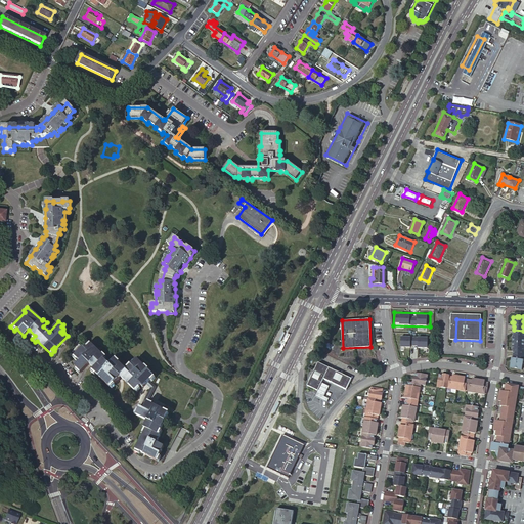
[(523,331),(514,330),(514,334),(514,338),(512,338),(512,343),(523,343),(523,334),(523,331)]
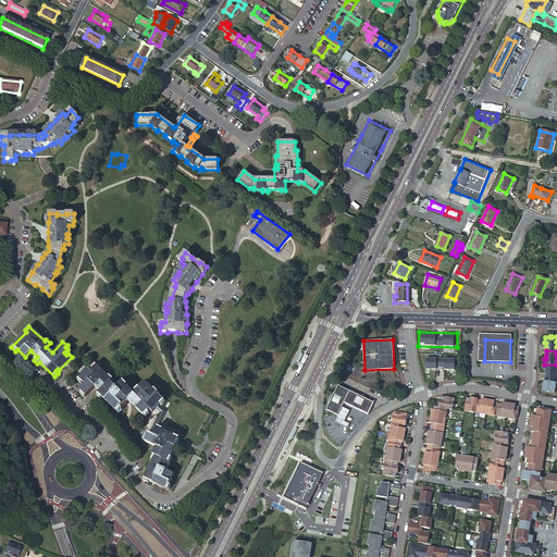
[(425,371),(454,371),(454,360),(425,360),(425,371)]
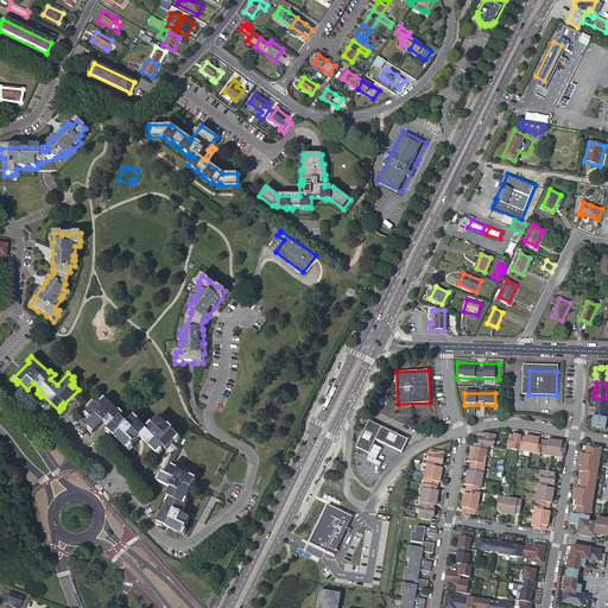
[(112,435),(124,420),(120,417),(124,413),(120,409),(118,410),(103,397),(99,400),(101,403),(99,405),(96,401),(95,403),(90,399),(83,406),(88,411),(84,415),(88,418),(90,417),(92,418),(86,425),(99,436),(105,431),(109,436),(112,435)]
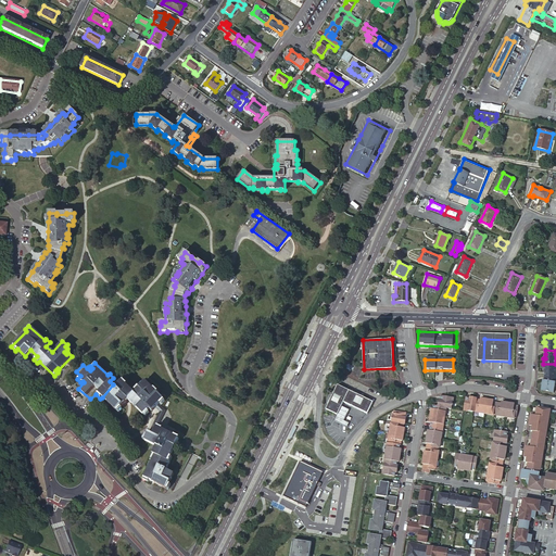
[(555,364),(543,364),(543,368),(544,368),(544,373),(544,377),(554,378),(554,374),(555,374),(555,364)]
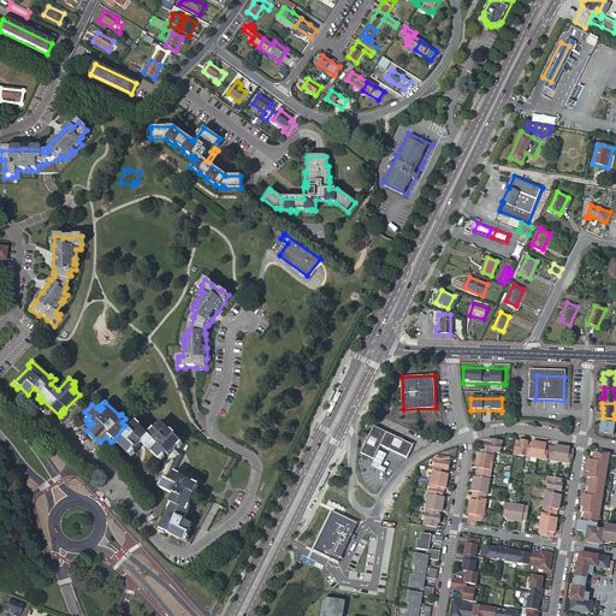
[(600,426),(599,432),(612,434),(615,424),(614,422),(614,419),(603,418),(602,422),(602,426),(600,426)]
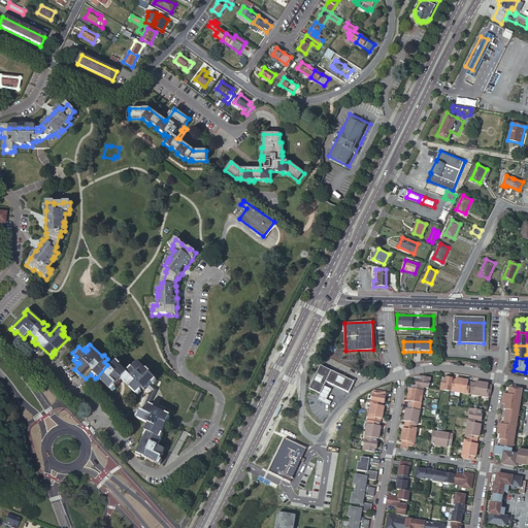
[(114,370),(108,364),(97,377),(116,394),(126,383),(132,375),(120,364),(114,370)]
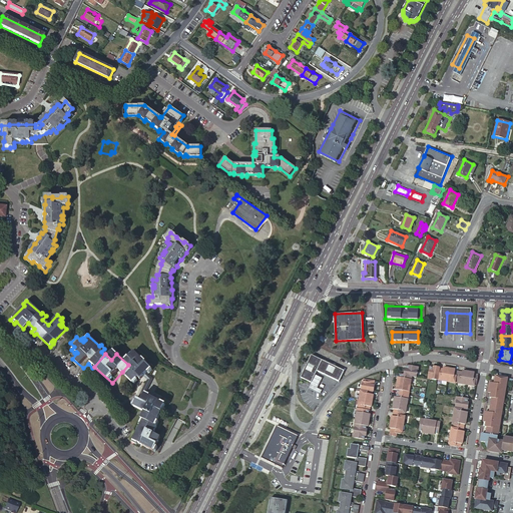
[(122,372),(136,386),(141,380),(144,382),(148,377),(154,371),(138,354),(122,372)]
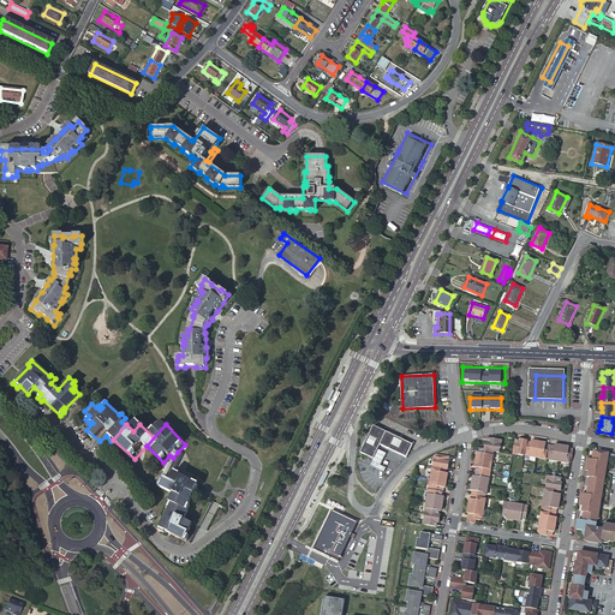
[(386,433),(372,427),(368,435),(370,436),(366,443),(364,443),(360,453),(374,459),(380,445),(386,433)]
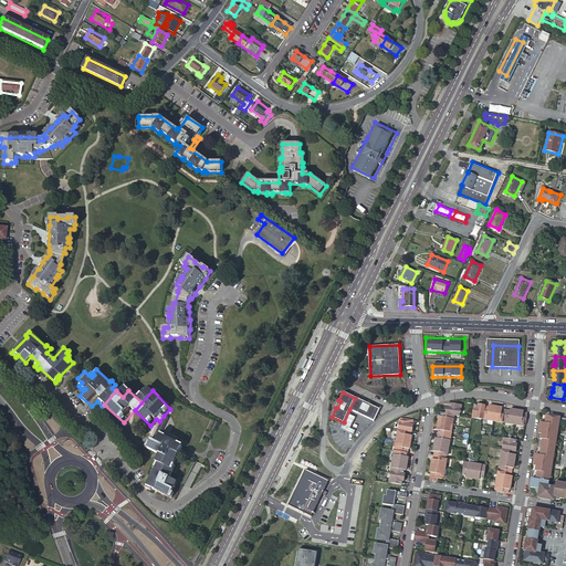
[(366,402),(355,398),(349,409),(374,420),(379,408),(371,405),(370,407),(366,405),(366,402)]
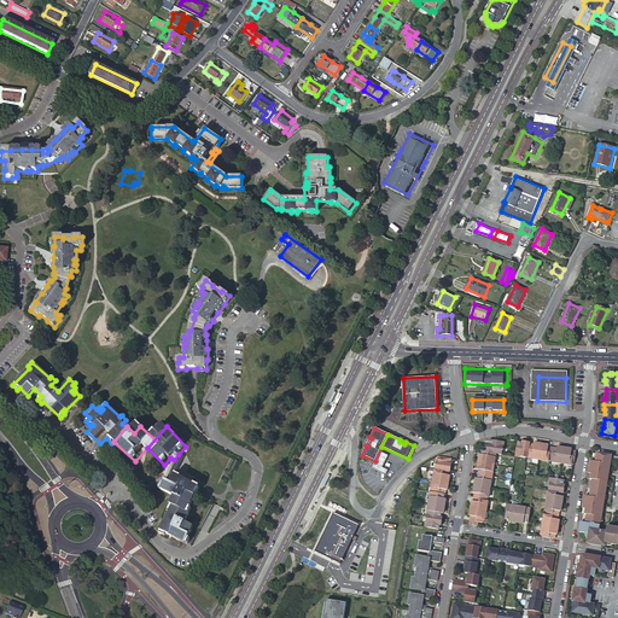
[(491,453),(500,455),(502,445),(499,444),(500,442),(489,441),(488,445),(487,444),(485,453),(491,453)]
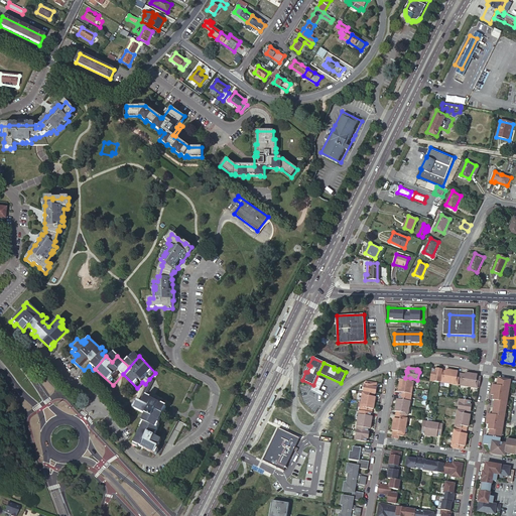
[(439,382),(440,372),(441,370),(434,369),(434,371),(430,370),(429,379),(431,380),(430,382),(438,383),(439,382)]
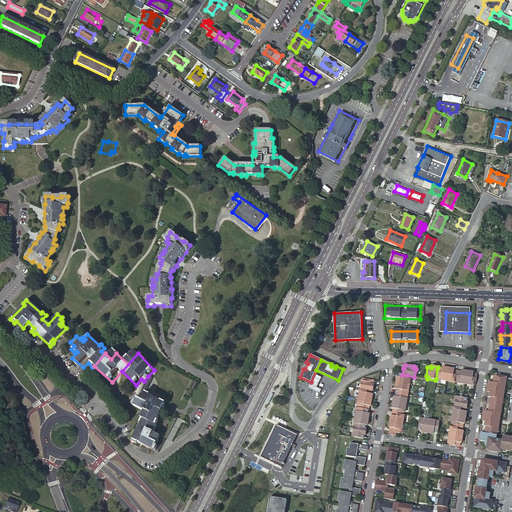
[(437,369),(436,379),(437,379),(437,380),(445,382),(447,369),(441,368),(441,369),(437,369)]
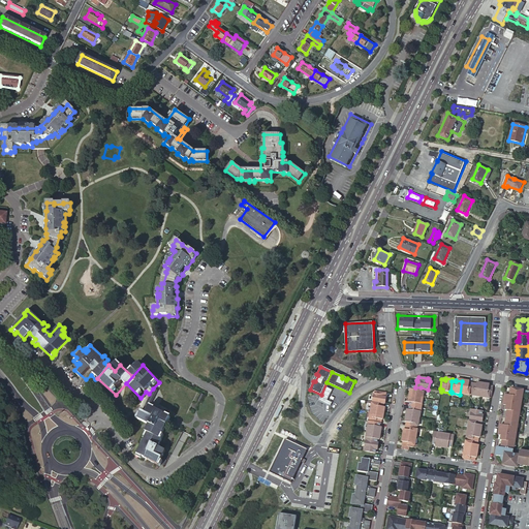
[(462,381),(460,395),(468,396),(468,395),(470,395),(472,384),(468,383),(468,382),(462,381)]
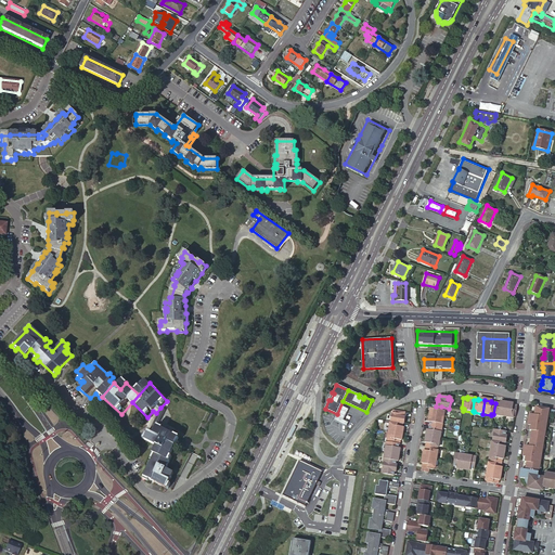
[(504,417),(506,403),(500,402),(499,403),(495,403),(493,414),(495,414),(495,416),(504,417)]
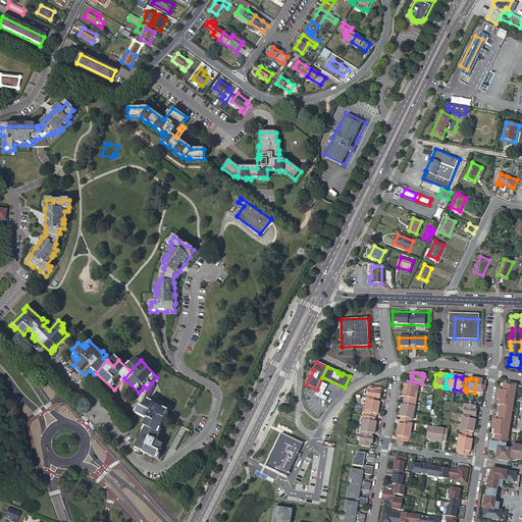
[(476,379),(474,393),(483,394),(483,393),(484,393),(486,382),(482,381),(482,380),(476,379)]
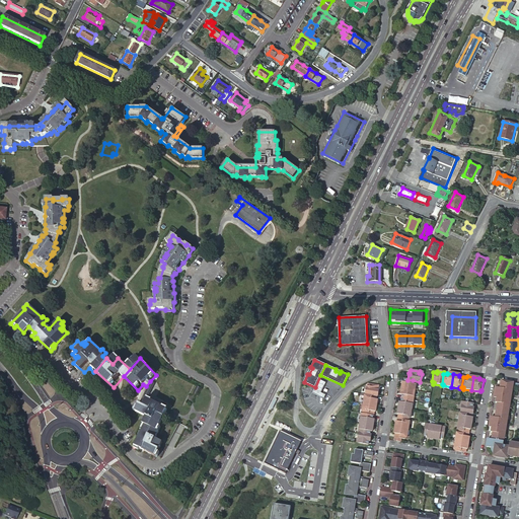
[(400,388),(414,390),(415,382),(413,382),(413,380),(408,380),(403,379),(403,383),(401,382),(400,388)]
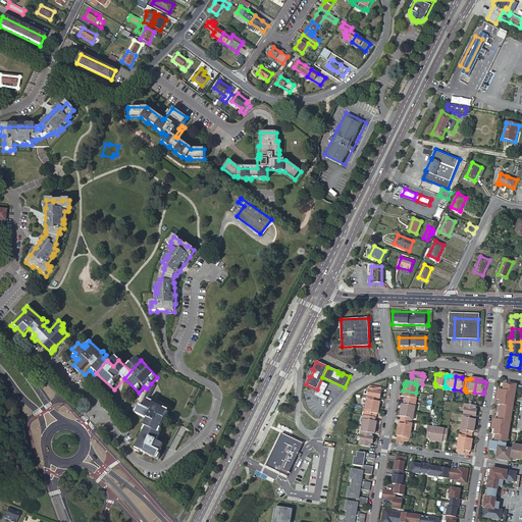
[(151,383),(141,402),(142,403),(142,402),(143,402),(144,401),(145,401),(147,402),(148,399),(150,396),(146,395),(148,390),(150,392),(151,389),(153,390),(155,385),(151,383)]
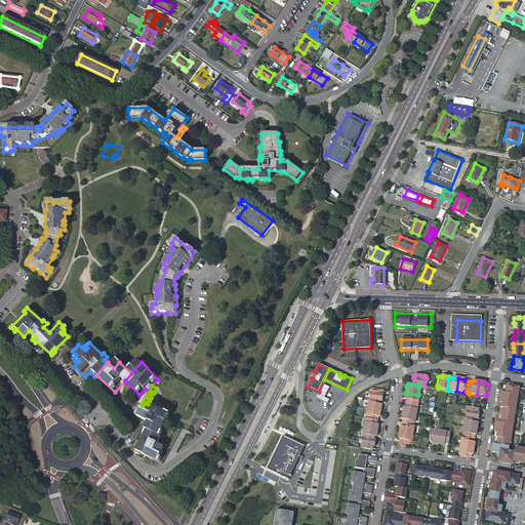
[(515,452),(510,451),(510,448),(512,436),(510,435),(511,432),(513,432),(517,405),(515,405),(515,401),(517,402),(519,392),(519,388),(506,386),(505,393),(501,393),(500,403),(501,403),(500,407),(501,407),(499,422),(496,421),(495,433),(496,433),(496,437),(497,437),(496,445),(493,444),(491,452),(495,453),(495,454),(495,455),(496,456),(496,457),(497,458),(499,459),(499,462),(514,466),(514,462),(513,462),(515,452)]
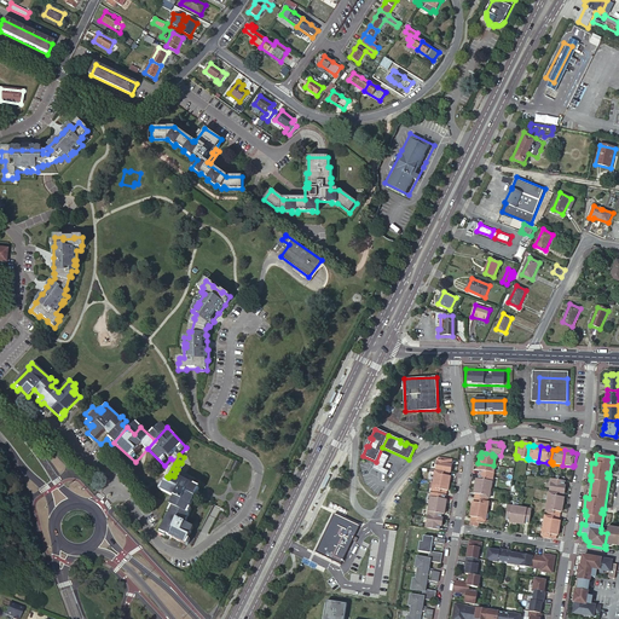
[(450,473),(451,473),(452,466),(451,466),(451,462),(439,460),(439,462),(438,461),(435,470),(438,470),(450,473)]
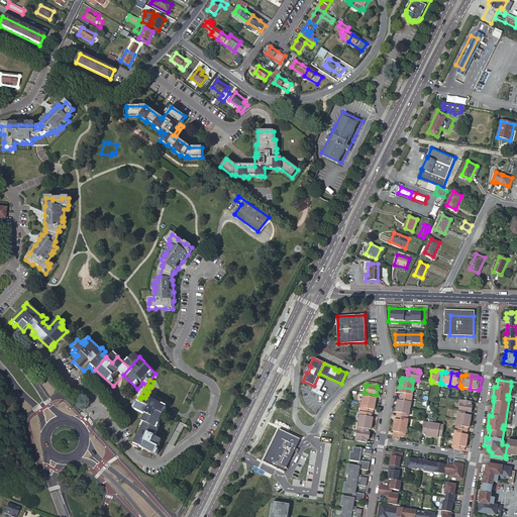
[(412,389),(399,387),(398,393),(400,394),(399,397),(408,399),(408,397),(410,397),(412,389)]
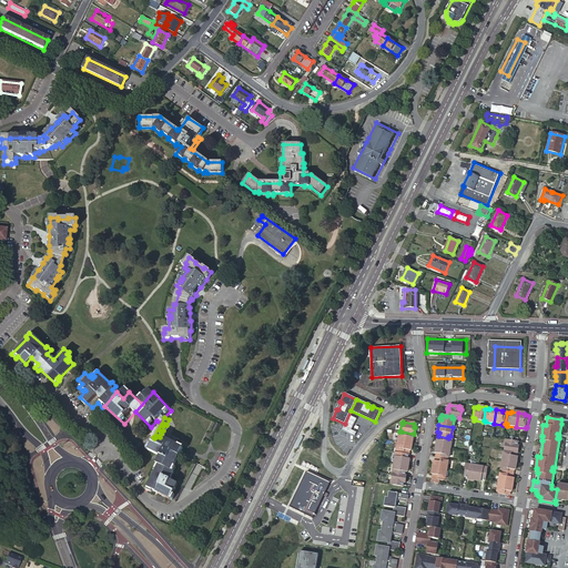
[(398,443),(413,445),(414,438),(412,437),(413,434),(402,432),(402,434),(399,434),(398,443)]
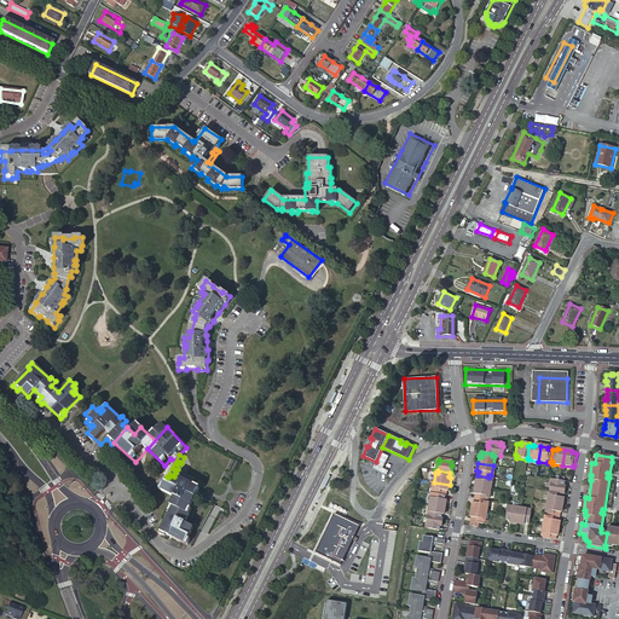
[(168,478),(167,476),(163,484),(161,482),(158,489),(173,496),(169,504),(172,505),(172,507),(169,505),(167,510),(169,512),(158,533),(165,536),(166,533),(186,544),(189,539),(186,538),(192,527),(184,522),(189,514),(187,514),(191,509),(189,508),(198,486),(194,484),(192,486),(190,485),(190,484),(179,479),(180,475),(175,473),(174,476),(172,475),(171,475),(169,476),(168,476),(168,478)]
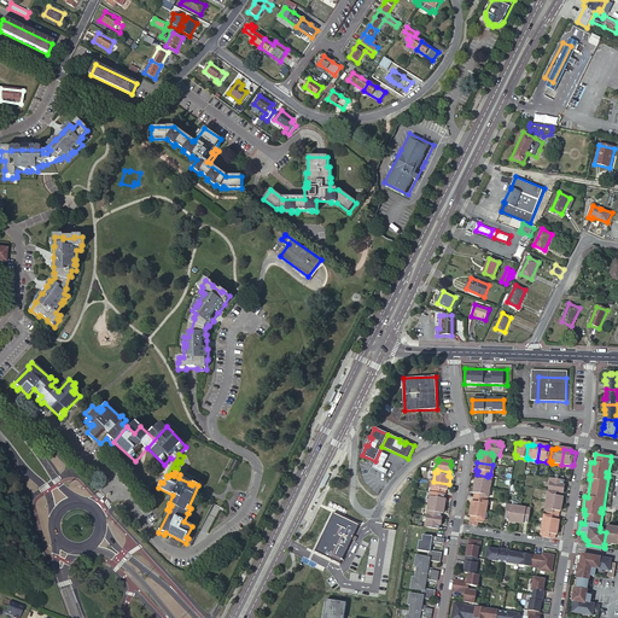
[(474,479),(473,487),(489,489),(490,479),(488,479),(488,477),(477,474),(476,479),(474,479)]
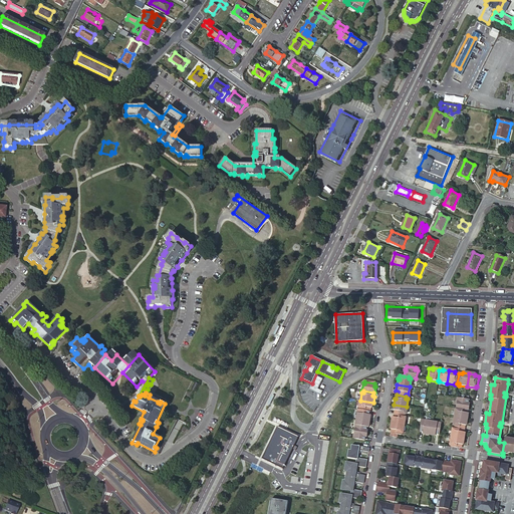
[(457,409),(467,410),(468,411),(469,404),(468,404),(468,400),(459,399),(459,401),(457,400),(455,408),(457,409)]
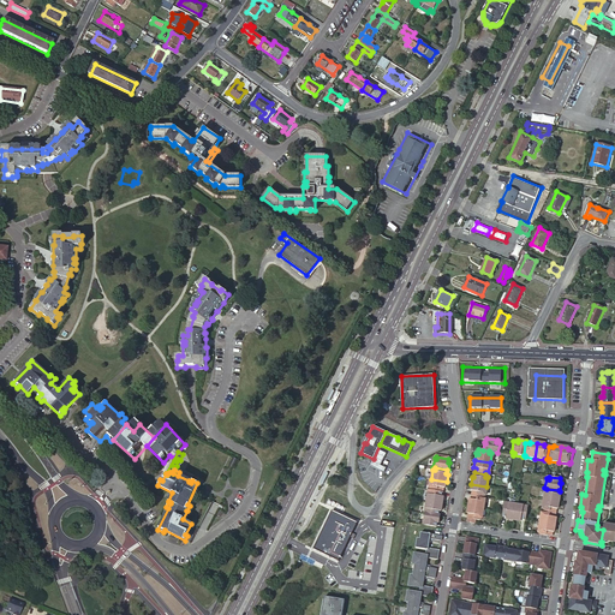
[(447,482),(431,479),(430,489),(431,489),(431,491),(443,493),(443,488),(446,489),(447,482)]
